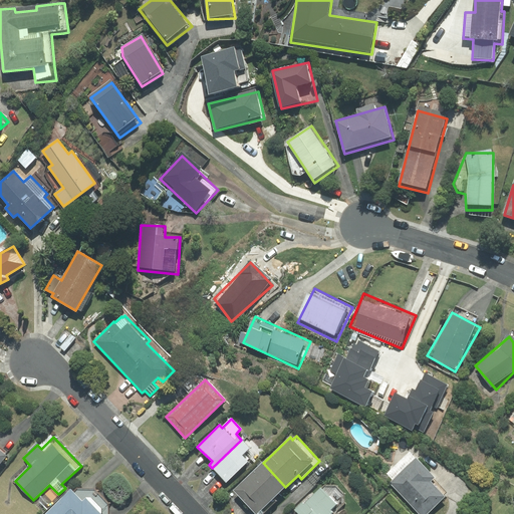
[(241,440),(212,468),(226,482),(248,461),(242,455),(250,448),(241,440)]
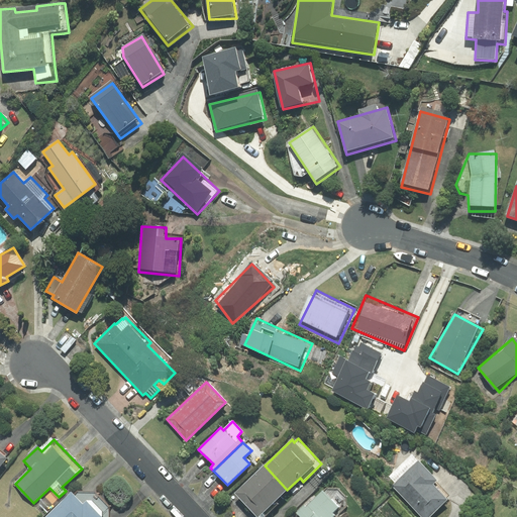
[(418,461),(392,487),(421,516),(428,516),(447,499),(432,484),(436,480),(418,461)]
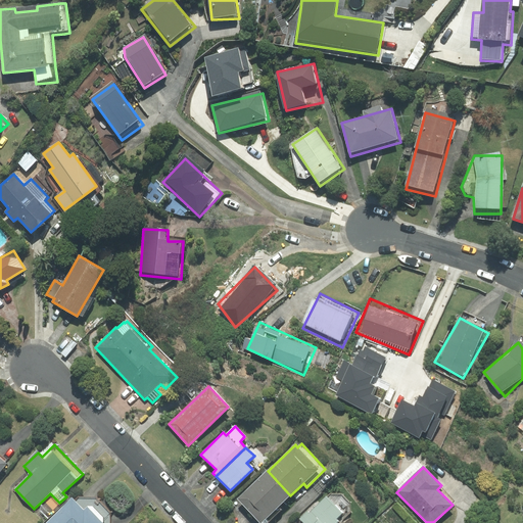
[(268,471),(238,498),(262,522),(290,495),(268,471)]
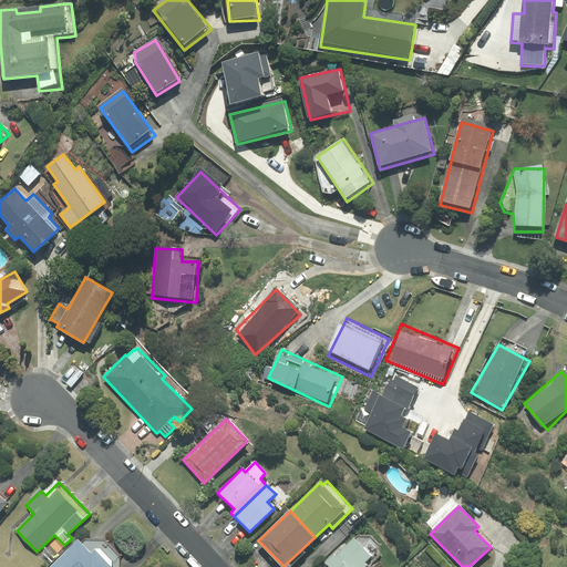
[(364,566),(380,553),(380,545),(370,537),(358,535),(327,564),(330,566),(364,566)]
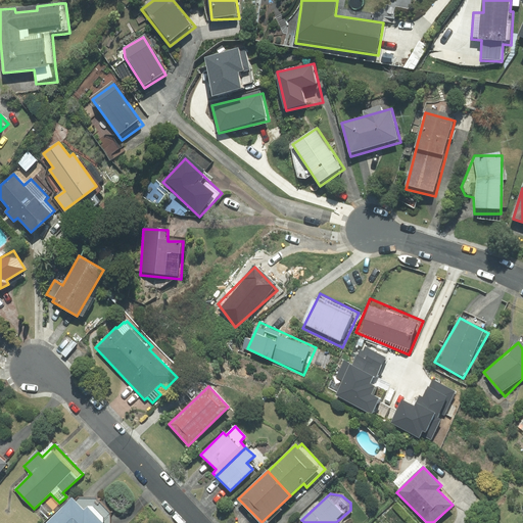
[(79,498),(75,503),(72,500),(47,522),(109,522),(110,514),(96,500),(79,498)]
